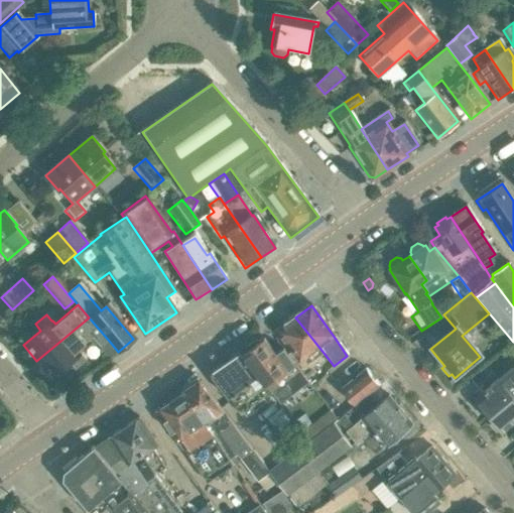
[(109,341),(89,317),(36,361),(51,379),(70,364),(75,370),(86,361),(81,355),(81,354),(78,350),(92,339),(100,348),(109,341)]
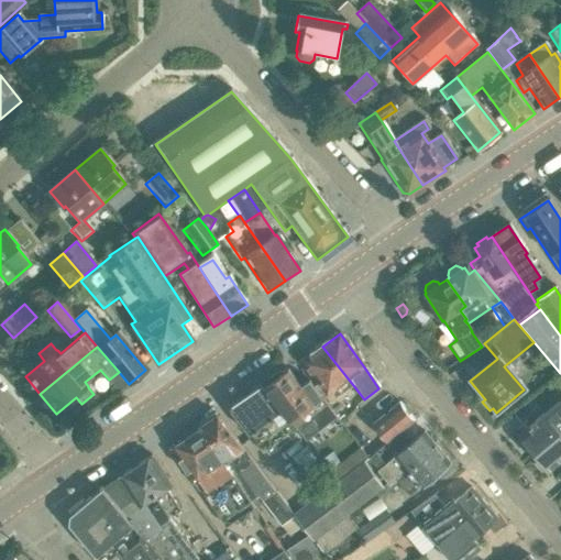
[(334,399),(353,385),(322,347),(300,363),(318,386),(314,390),(321,399),(330,393),(334,399)]
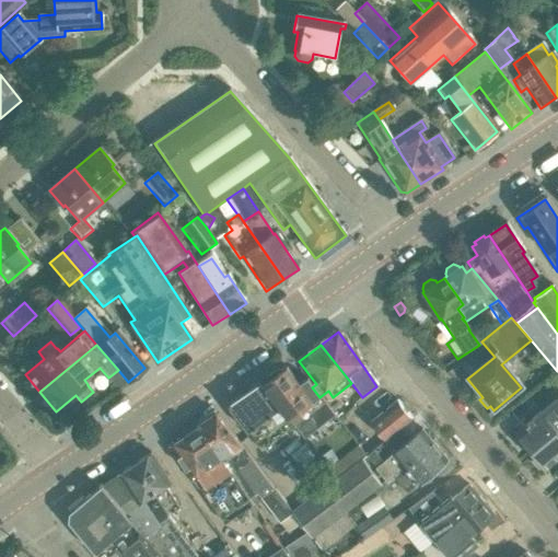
[(264,386),(263,386),(293,427),(303,439),(333,417),(320,397),(312,387),(306,380),(299,386),(286,370),(285,370),(276,372),(267,378),(264,386)]
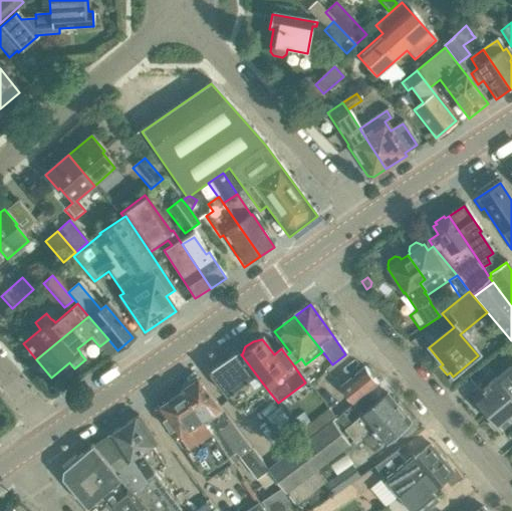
[(241,354),(239,352),(208,372),(239,415),(241,413),(244,418),(264,403),(261,399),(269,392),(241,354)]
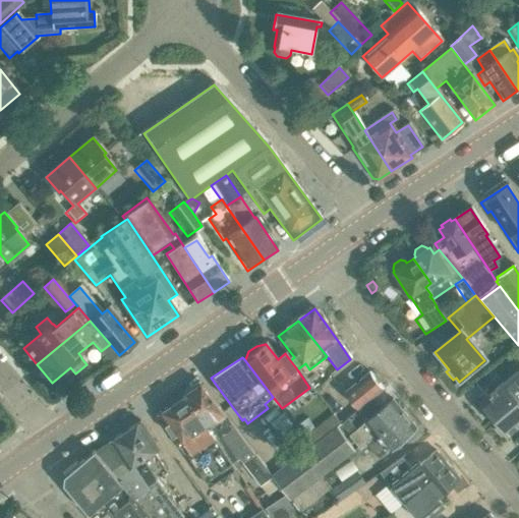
[(518,369),(477,405),(478,406),(477,411),(482,417),(487,416),(492,421),(518,398),(518,369)]
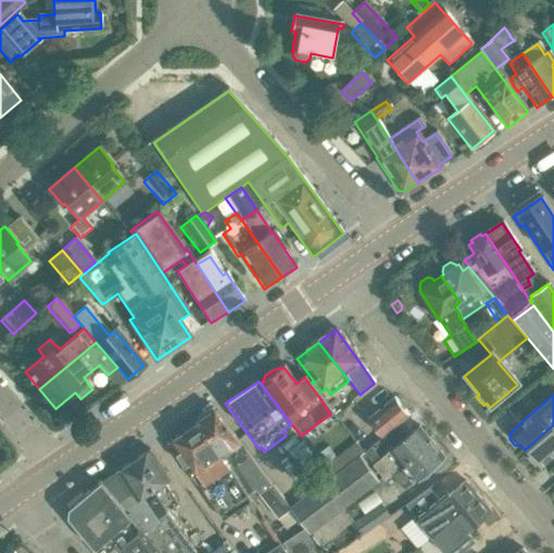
[(381,440),(407,417),(393,400),(366,423),(381,440)]
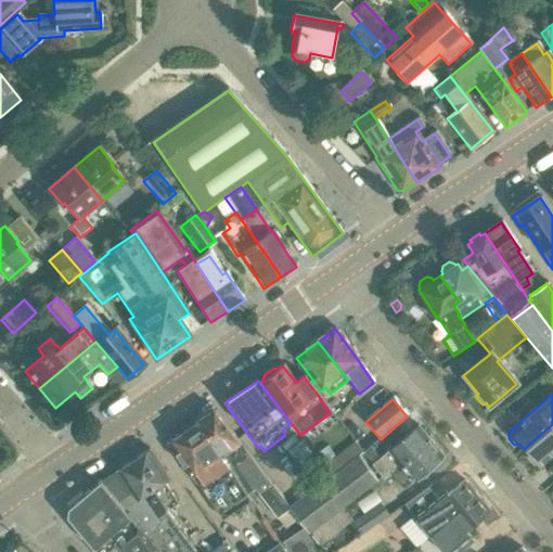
[(488,408),(481,413),(487,420),(493,414),(488,408)]
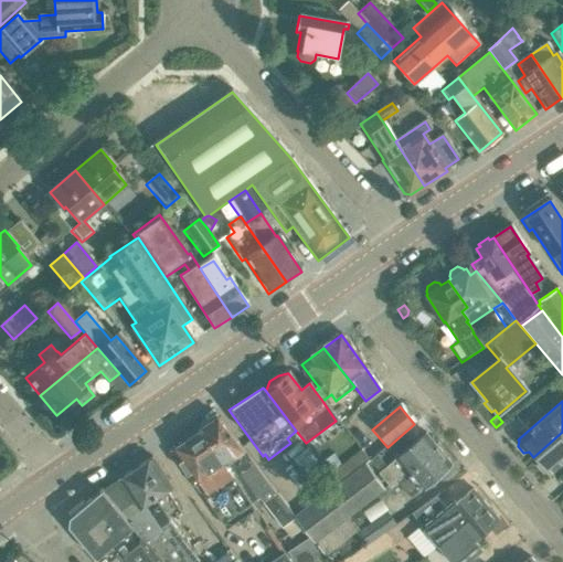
[(258,499),(282,529),(294,519),(255,468),(220,421),(219,421),(216,417),(199,428),(218,455),(251,505),(258,499)]
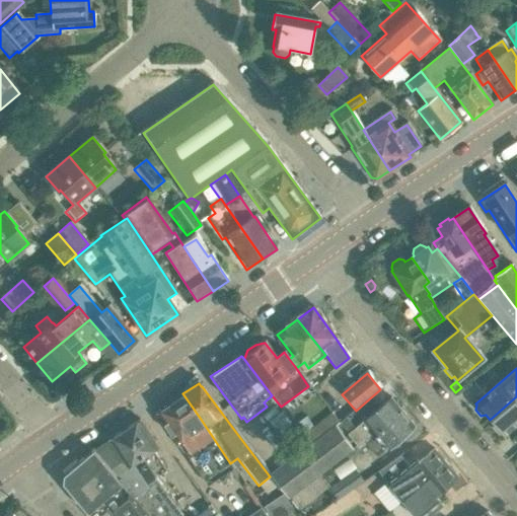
[(230,463),(200,418),(182,393),(157,410),(159,414),(156,416),(182,455),(183,454),(206,489),(233,470),(229,464),(230,463)]
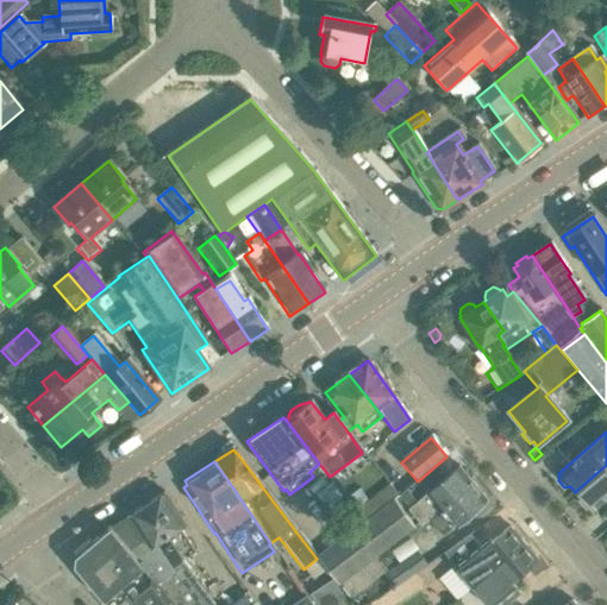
[(606,465),(575,492),(580,498),(579,504),(584,511),(590,510),(592,512),(606,498),(606,465)]
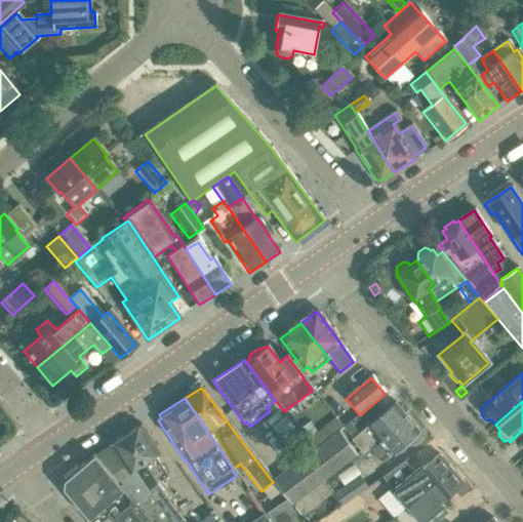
[(362,456),(368,451),(406,419),(394,404),(366,429),(351,442),(362,456)]
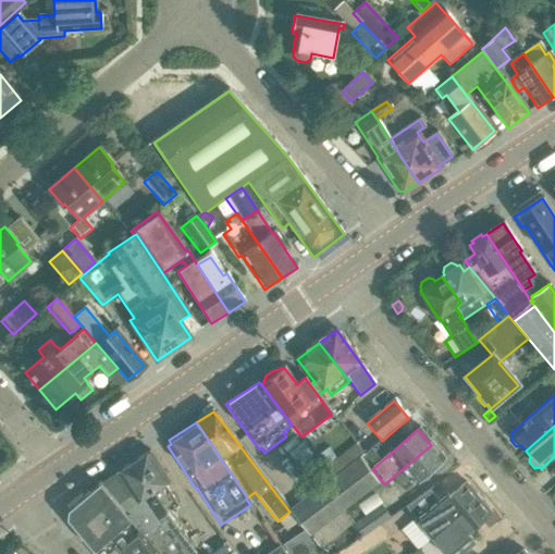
[(404,494),(444,459),(431,445),(391,479),(404,494)]
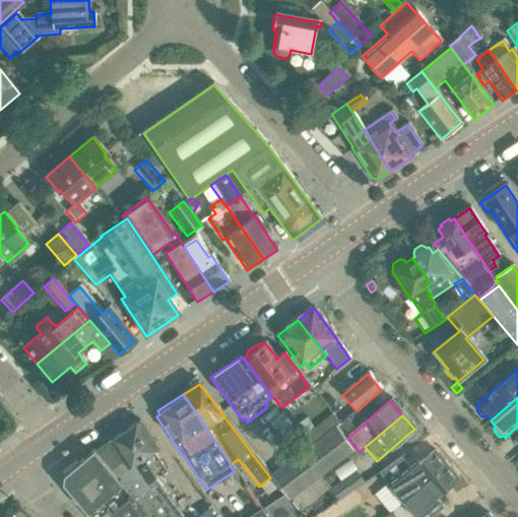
[(311,428),(305,418),(294,426),(300,435),(311,428)]
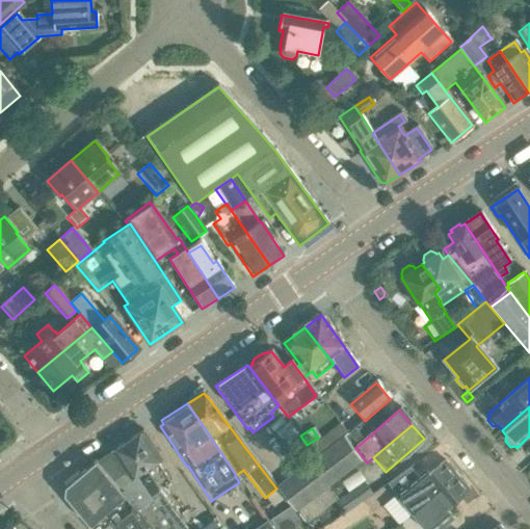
[(353,430),(346,437),(355,448),(363,442),(353,430)]
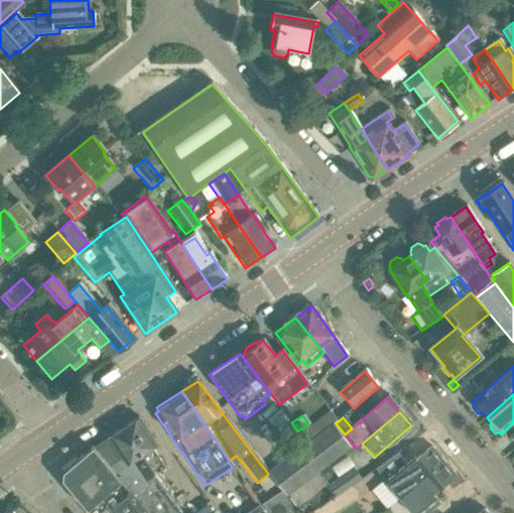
[(138,419),(122,429),(152,474),(153,477),(154,476),(157,481),(167,475),(152,451),(156,447),(138,419)]
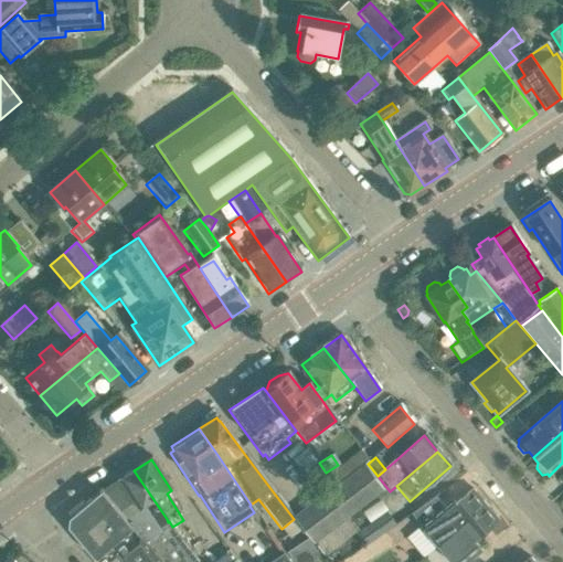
[(294,519),(312,543),(383,490),(364,465),(294,519)]
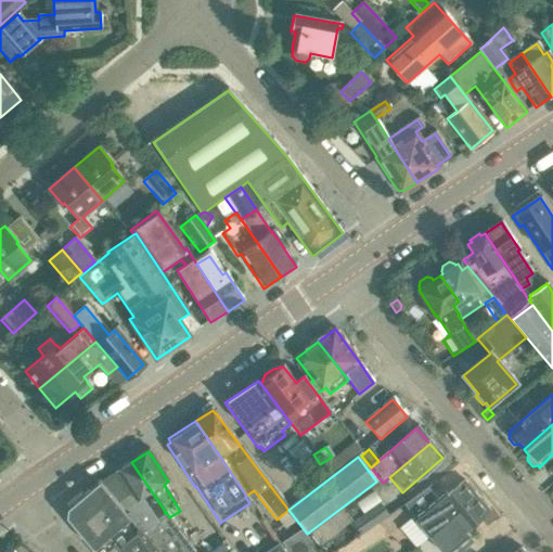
[(131,462),(100,483),(105,489),(130,520),(136,526),(156,551),(193,551),(178,531),(179,530),(169,517),(166,512),(165,513),(164,510),(131,462)]
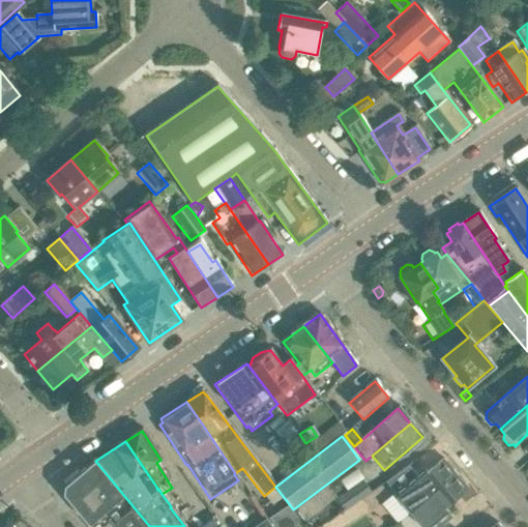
[(64,487),(63,495),(90,525),(91,524),(93,526),(103,526),(110,521),(114,526),(149,526),(129,502),(124,496),(100,467),(95,461),(94,461),(64,487)]
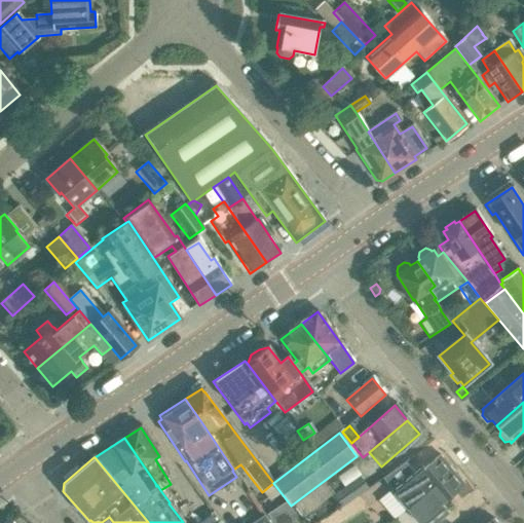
[(413,473),(391,491),(407,510),(410,507),(451,472),(440,457),(423,472),(420,469),(422,472),(416,477),(413,473)]
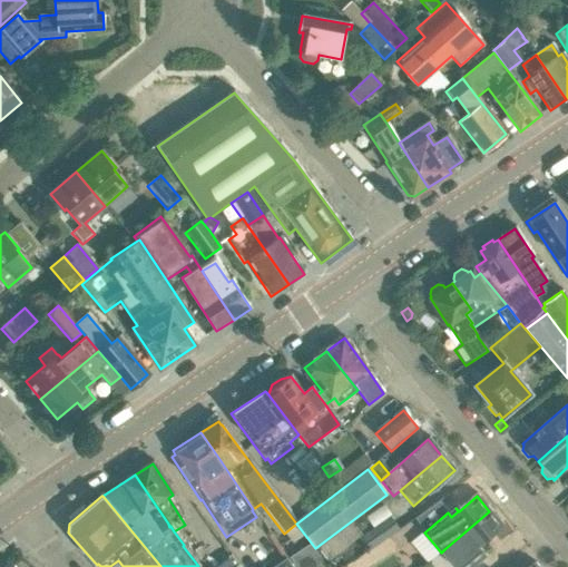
[(444,549),(441,553),(453,566),(475,566),(486,558),(477,548),(502,527),(489,511),(444,549)]
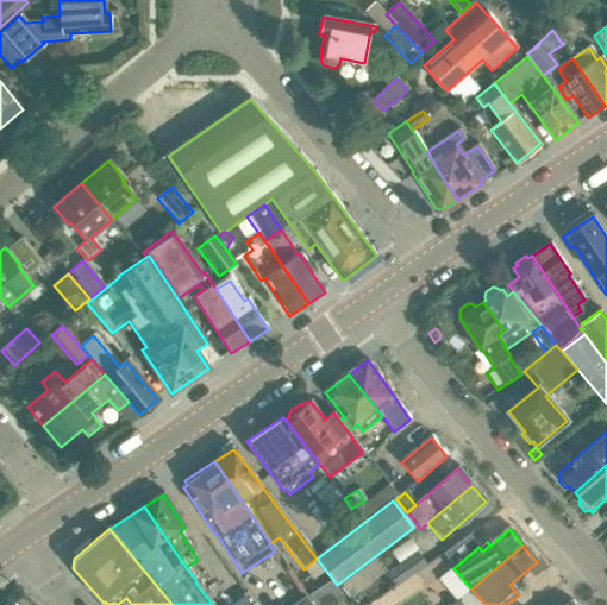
[(390,563),(390,556),(386,550),(375,559),(383,569),(390,563)]
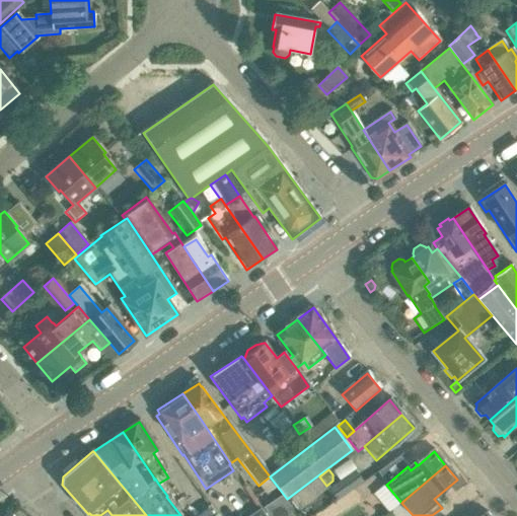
[(337,502),(363,484),(355,471),(328,490),(337,502)]
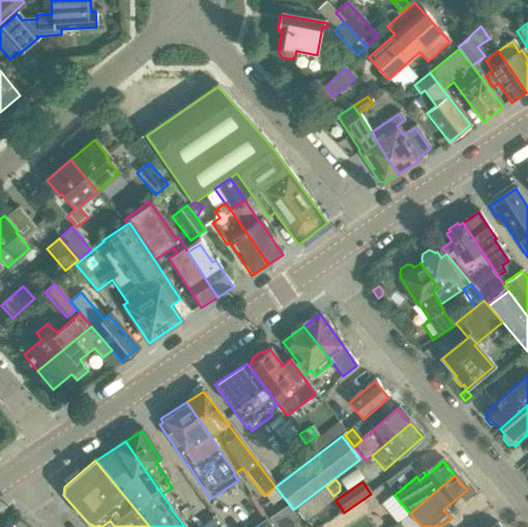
[(302,526),(288,506),(268,519),(273,526),(302,526)]
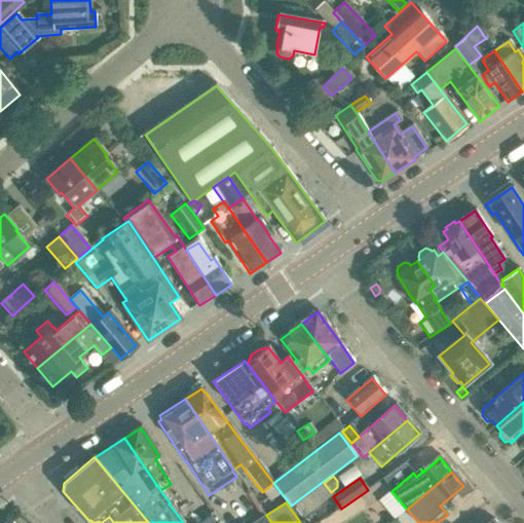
[(220,522),(212,513),(197,522),(220,522)]
